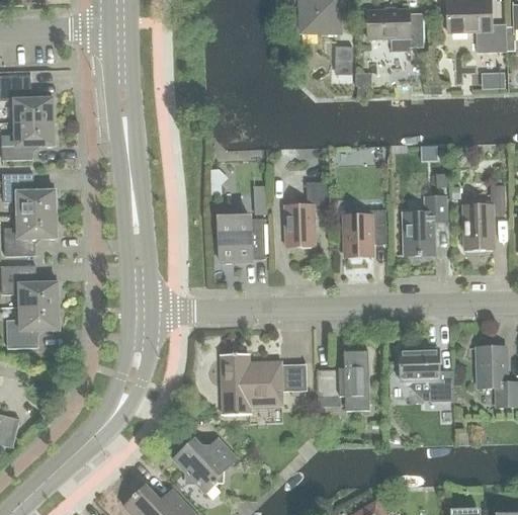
[(300,32),(340,31),(339,25),(338,0),(293,0),(294,10),(300,9),(300,32)]
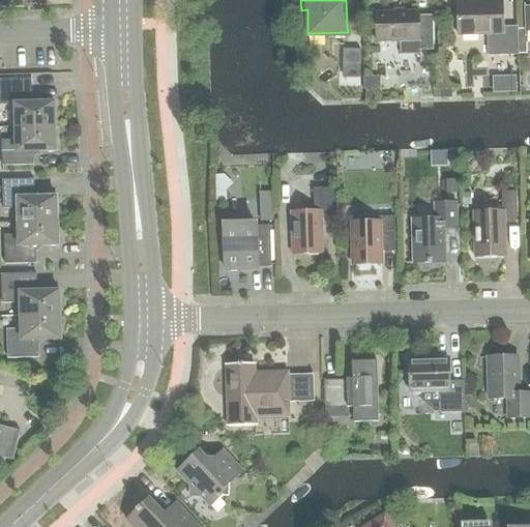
[(488,53),(519,52),(518,24),(503,25),(501,0),(457,0),(458,32),(487,31),(488,53)]
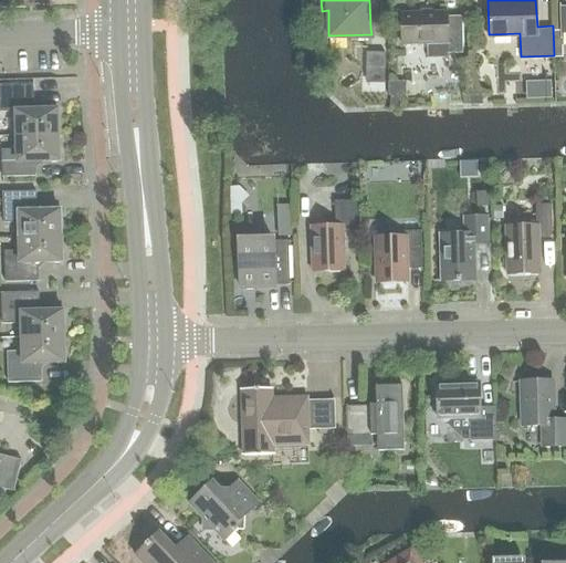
[(401,42),(427,41),(427,55),(448,55),(448,51),(462,50),(461,13),(447,14),(447,9),(400,11),(401,42)]
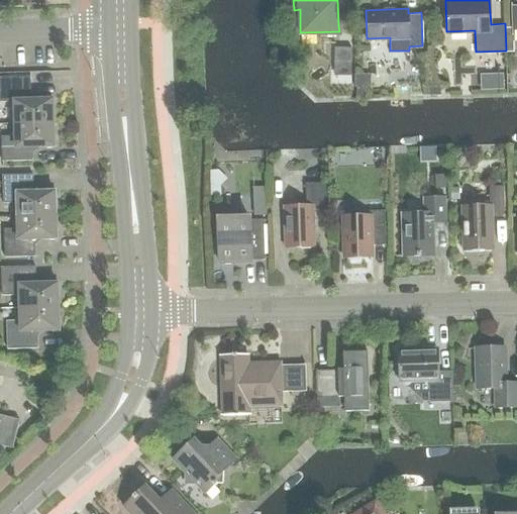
[(354,24),(338,25),(339,31),(339,33),(354,33),(354,24)]
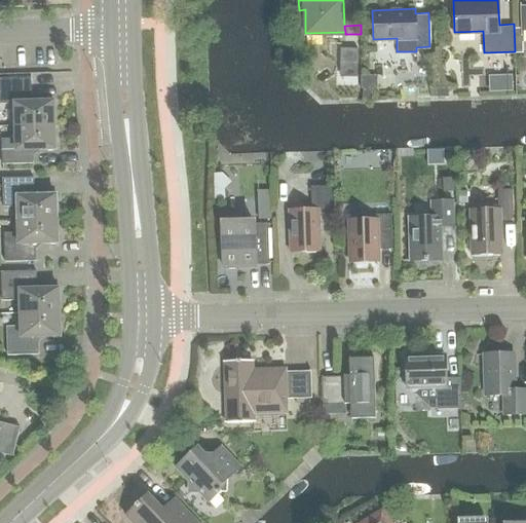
[(342,46),(342,61),(358,61),(358,46),(342,46)]
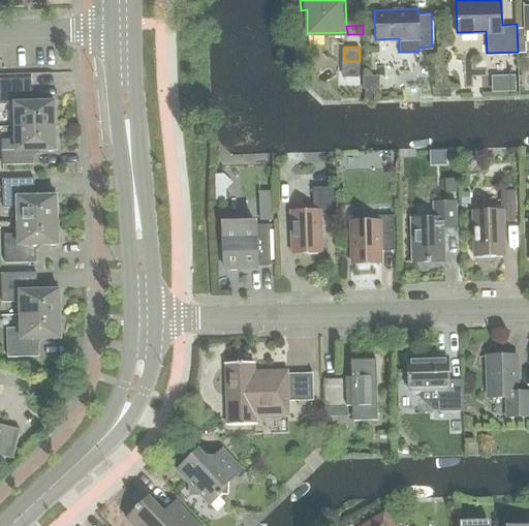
[(13,101),(14,124),(54,124),(54,99),(31,100),(31,76),(0,76),(0,98),(0,102),(13,101)]
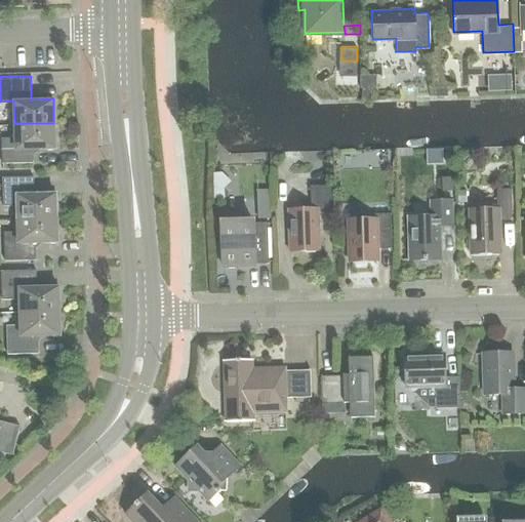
[(448,86),(436,86),(436,95),(448,95),(448,86)]
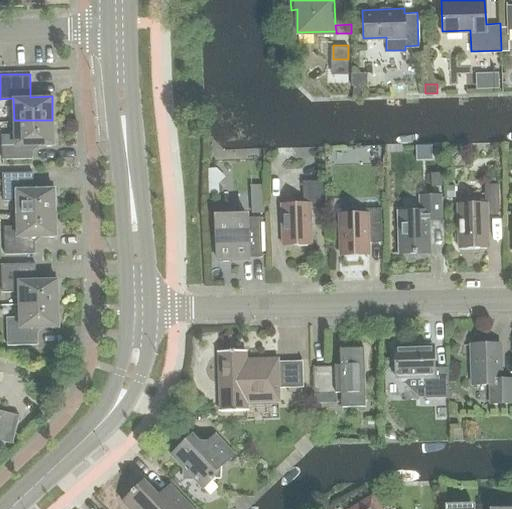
[(1,133),(1,143),(2,157),(32,157),(32,144),(53,143),(52,120),(14,120),(14,132),(1,133)]
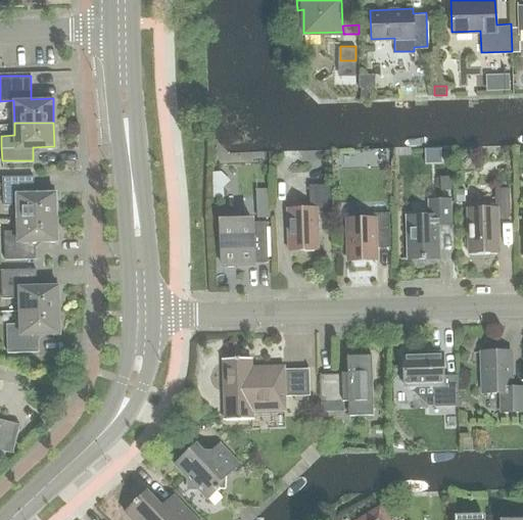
[(16,203),(17,216),(56,216),(55,191),(34,192),(33,174),(2,175),(3,203),(16,203)]
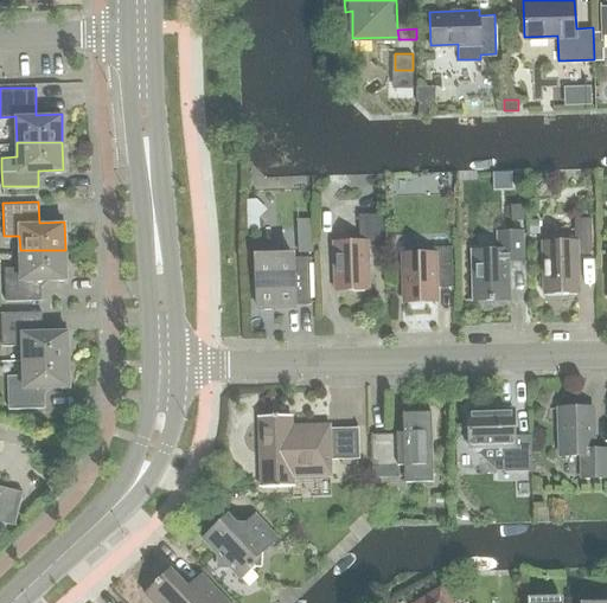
[(251,204),(247,204),(247,228),(260,228),(260,216),(261,213),(251,204)]
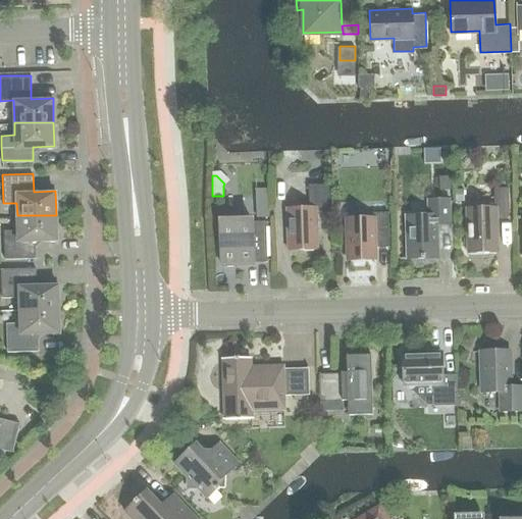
[(450,176),(438,176),(439,188),(451,188),(450,176)]
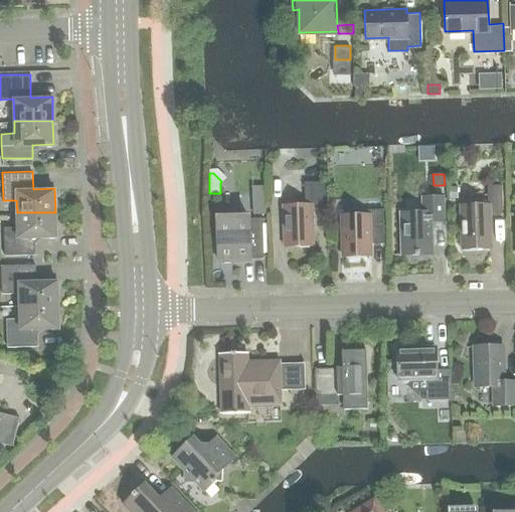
[(284,244),(313,243),(312,207),(328,206),(327,180),(304,181),(305,203),(283,204),(284,244)]
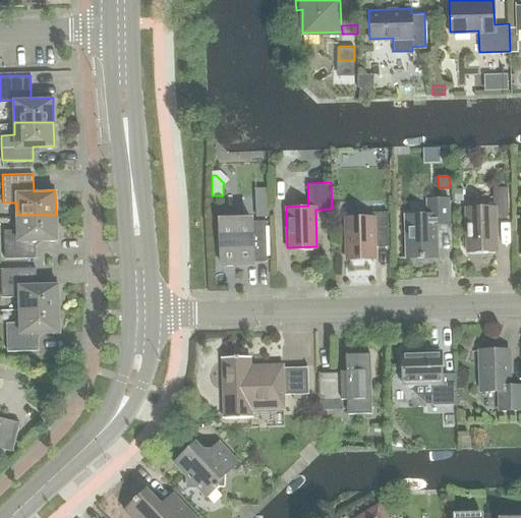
[(468,250),(495,249),(495,216),(508,216),(507,186),(493,186),(494,205),(467,206),(468,250)]
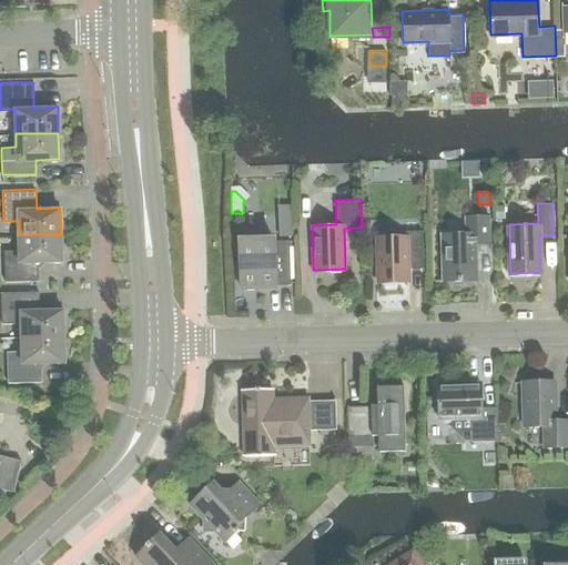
[(435,279),(435,280),(477,279),(476,242),(489,241),(488,214),(465,215),(465,232),(440,233),(442,279),(435,279)]
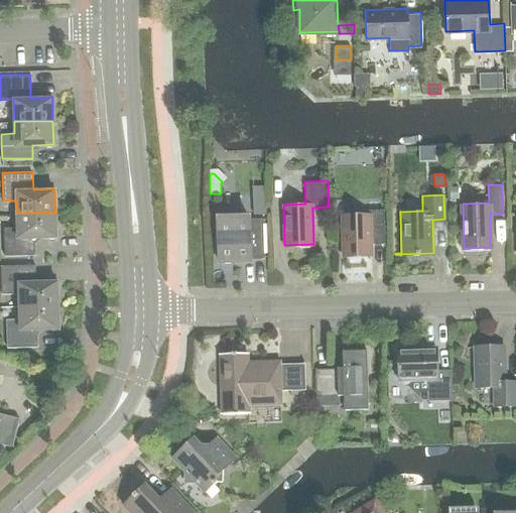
[(265,201),(255,201),(255,214),(266,213),(265,201)]
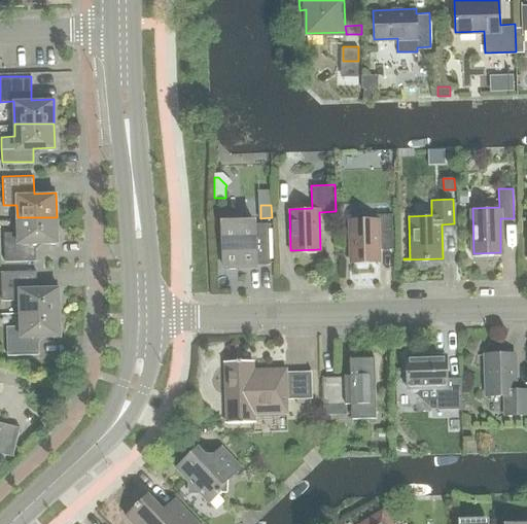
[(350,218),(351,260),(378,260),(378,248),(392,248),(391,213),(376,213),(376,217),(350,218)]
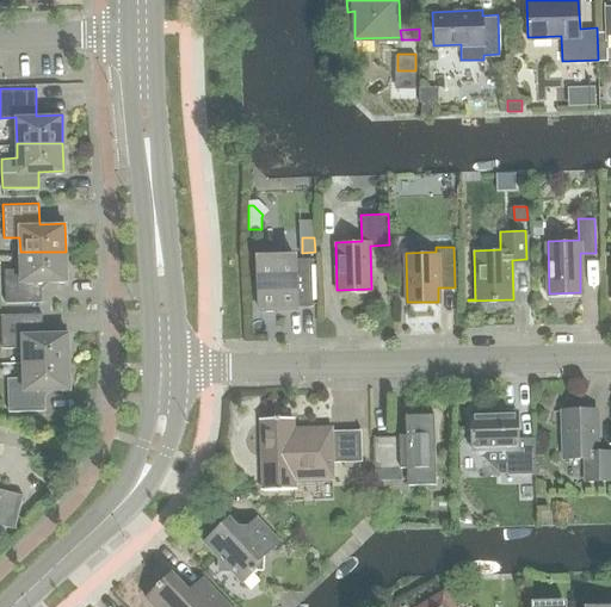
[(66,252),(20,252),(20,267),(5,268),(5,302),(42,301),(41,280),(66,279),(66,252)]
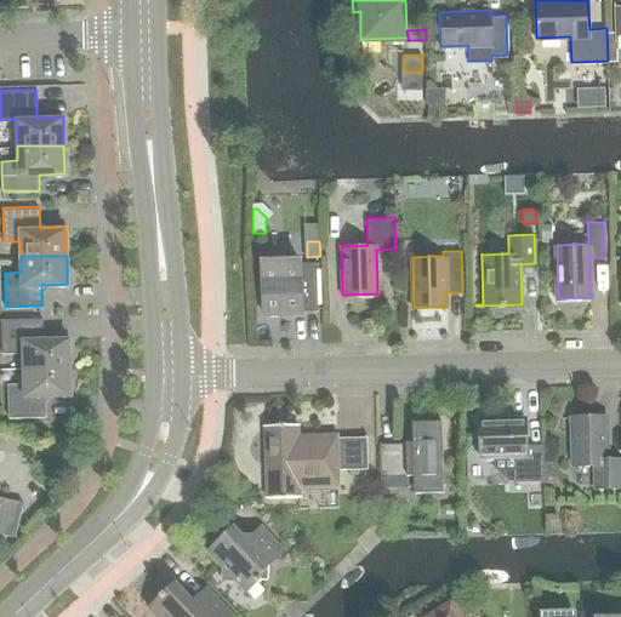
[(279,256),(261,256),(262,312),(301,310),(301,309),(318,309),(315,261),(300,262),(300,261),(279,261),(279,256)]
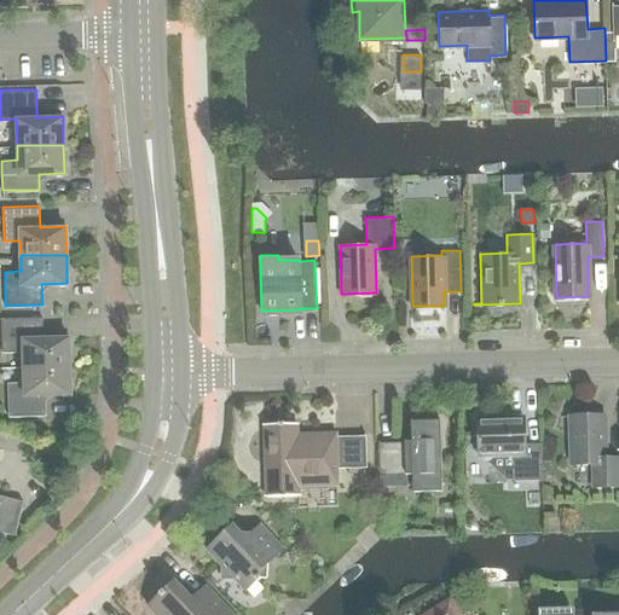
[(23,350),(23,366),(69,365),(69,336),(42,337),(42,317),(1,317),(1,350),(23,350)]
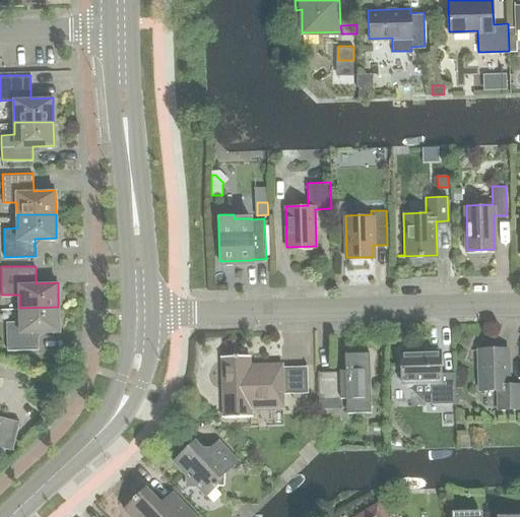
[(58,307),(19,308),(19,320),(6,321),(7,349),(38,348),(38,331),(59,330),(58,307)]
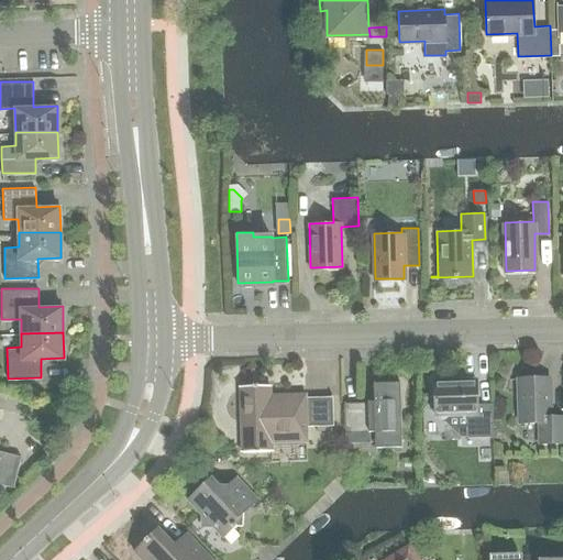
[(562,414),(551,415),(549,376),(510,377),(510,379),(518,377),(519,421),(539,420),(539,441),(562,440),(562,414)]
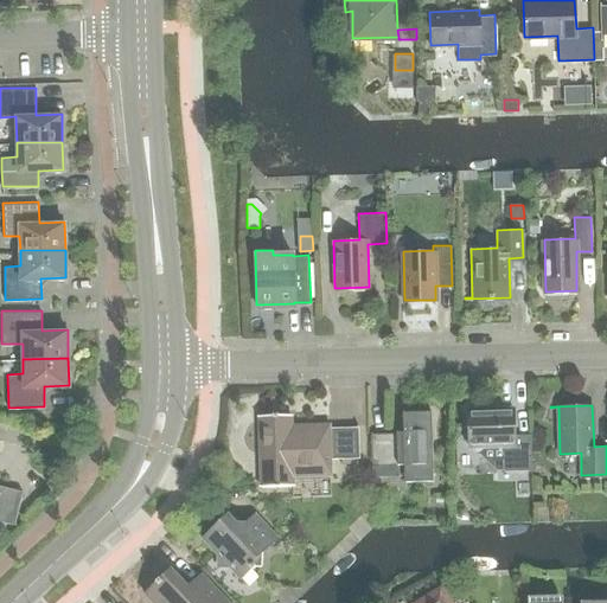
[(464,438),(479,453),(487,444),(503,443),(504,469),(531,469),(531,434),(515,434),(513,408),(468,409),(468,434),(464,438)]
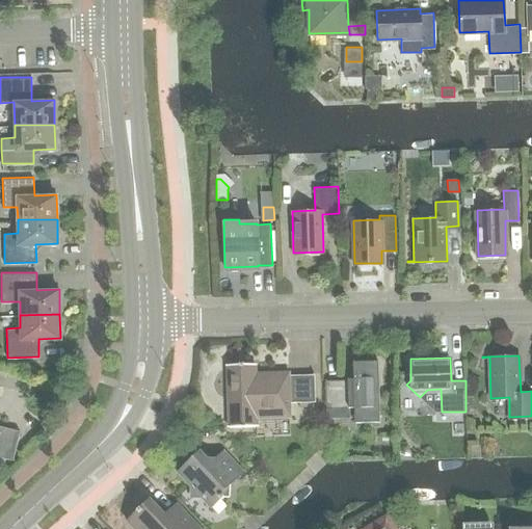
[(379,421),(378,360),(352,360),(353,377),(325,378),(325,407),(353,406),(354,422),(379,421)]
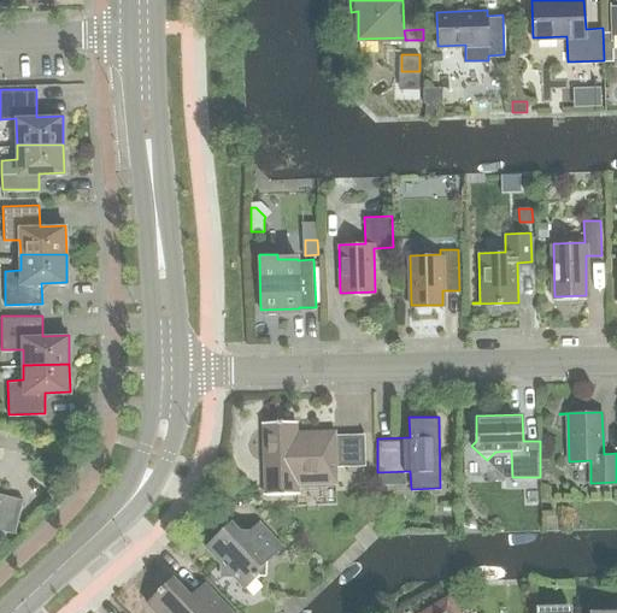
[(264,420),(265,493),(297,493),(297,482),(322,481),(322,465),(365,464),(364,430),(363,430),(363,432),(334,434),(334,431),(295,432),(295,420),(264,420)]
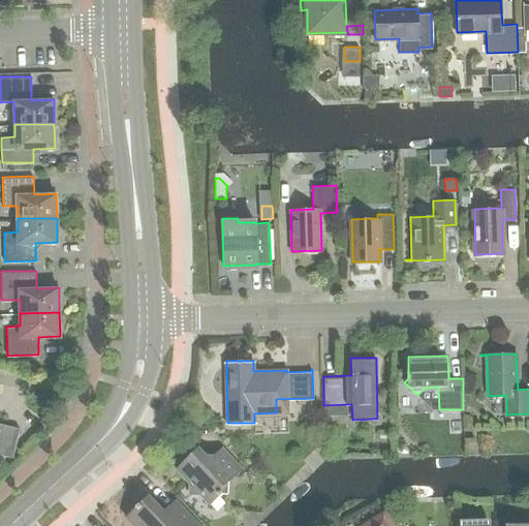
[(0,453),(12,457),(20,428),(0,422),(0,453)]
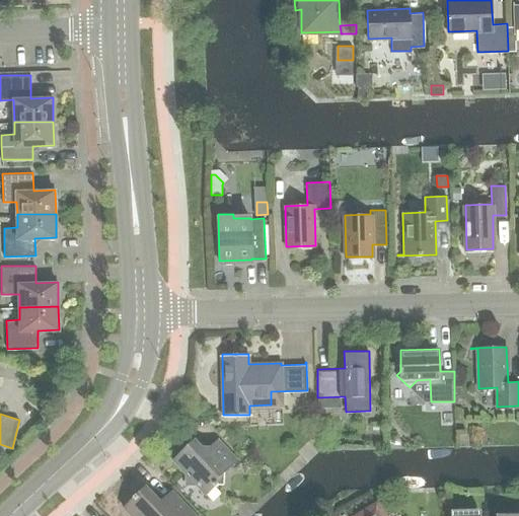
[(195,439),(173,459),(187,472),(186,483),(196,483),(205,493),(214,485),(216,486),(218,483),(223,484),(223,470),(236,458),(218,439),(209,447),(202,447),(195,439)]
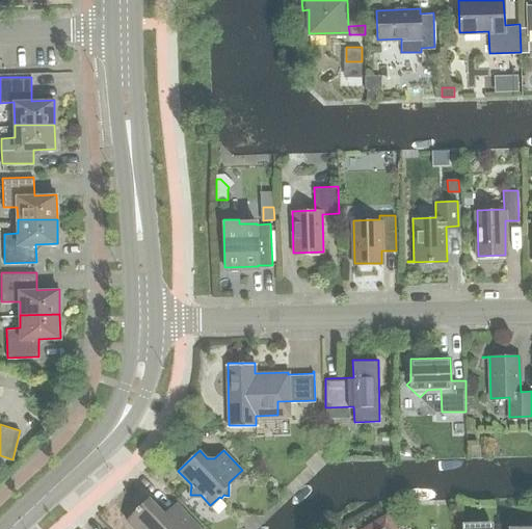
[(202,528),(181,507),(168,519),(150,498),(139,507),(139,506),(136,508),(137,509),(127,520),(135,528),(202,528)]
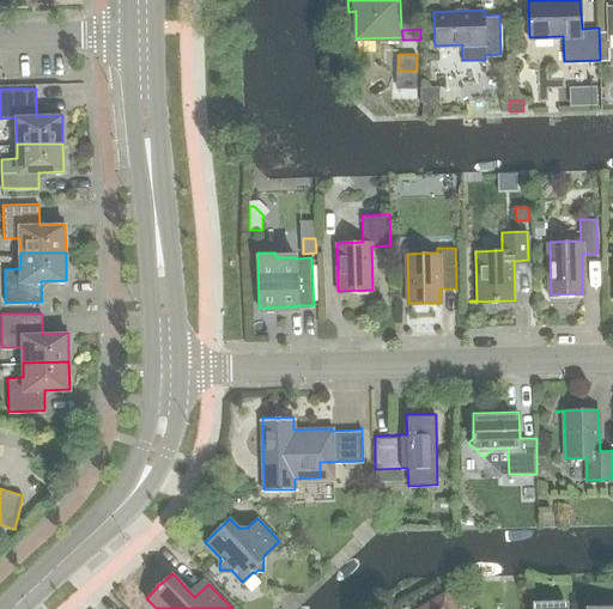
[(454,608),(444,594),(418,608),(454,608)]
